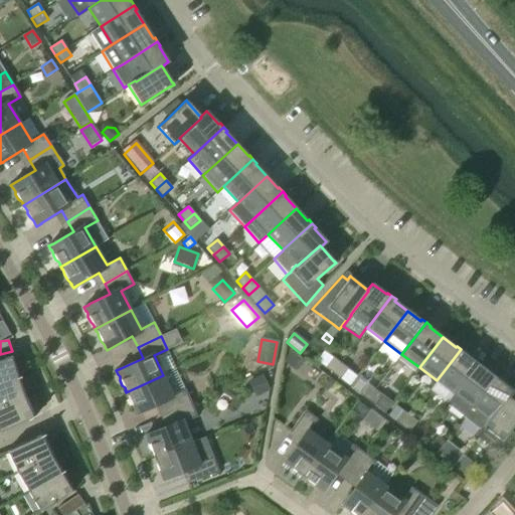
[(465,352),(461,349),(437,380),(454,394),(477,363),(464,353),(465,352)]
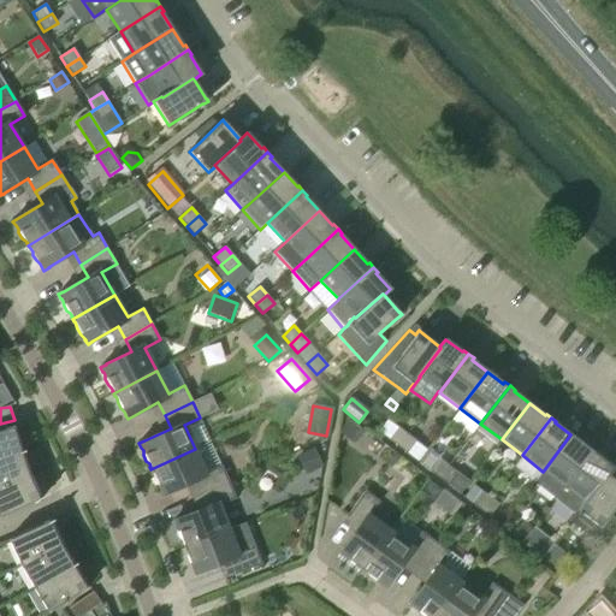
[(348,420),(338,432),(354,444),(363,431),(348,420)]
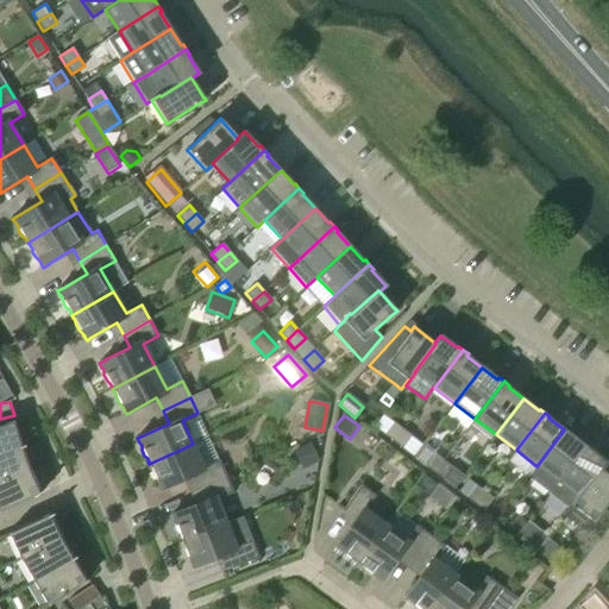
[(0,453),(25,446),(25,445),(20,446),(18,441),(22,440),(16,422),(0,426),(0,453)]
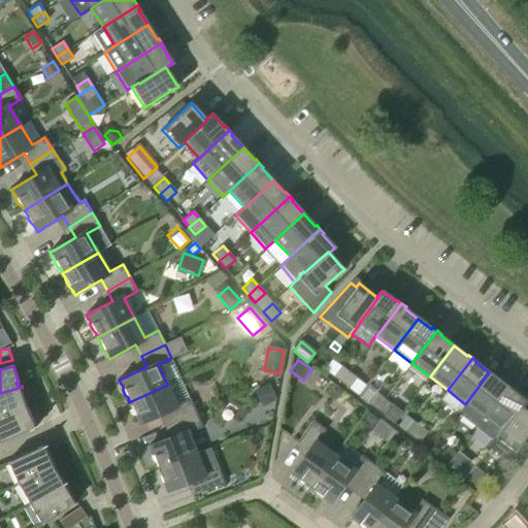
[(341,383),(350,372),(341,366),(333,377),(341,383)]
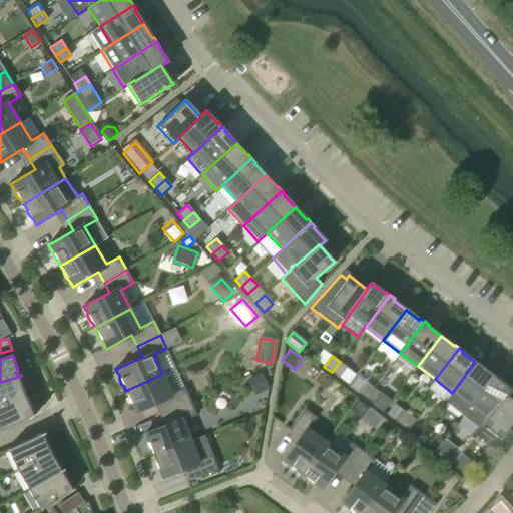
[(340,362),(332,372),(339,378),(347,367),(340,362)]
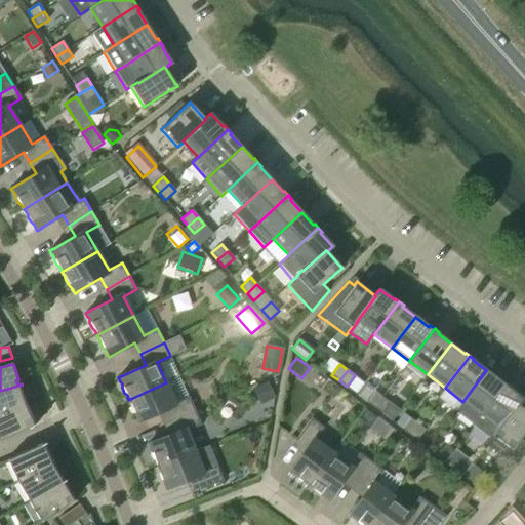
[(486,370),(462,402),(455,411),(473,425),(506,382),(500,379),(499,380),(486,370)]
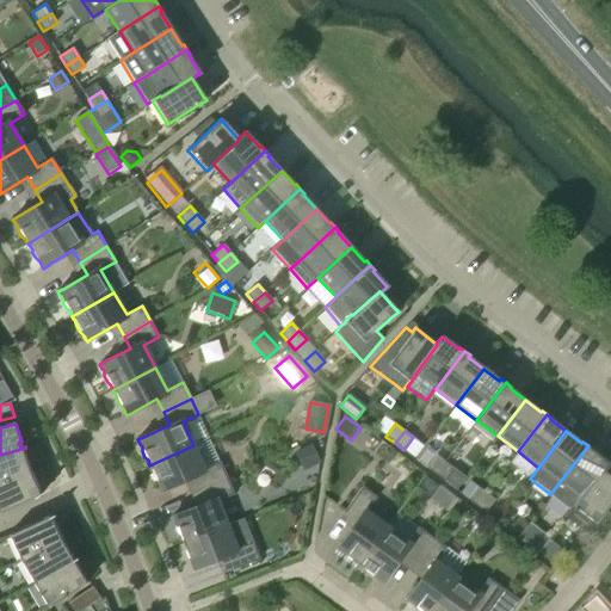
[(310,444),(294,452),(303,471),(320,463),(310,444)]
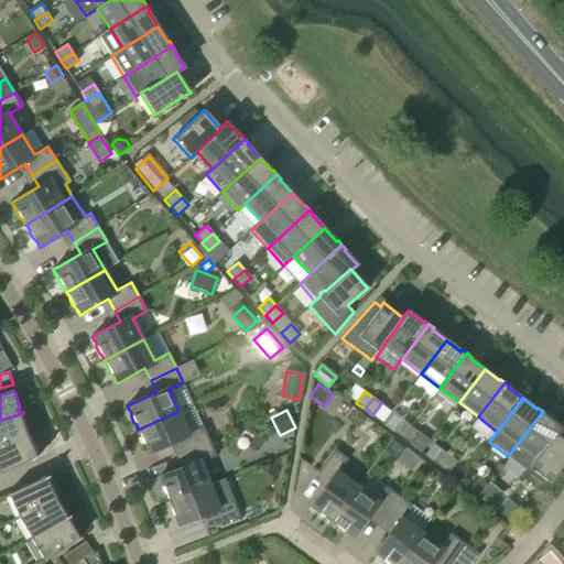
[(188,433),(179,411),(138,430),(139,432),(140,432),(141,435),(141,438),(143,444),(147,446),(148,449),(149,454),(154,452),(154,451),(179,441),(184,453),(210,441),(203,426),(188,433)]
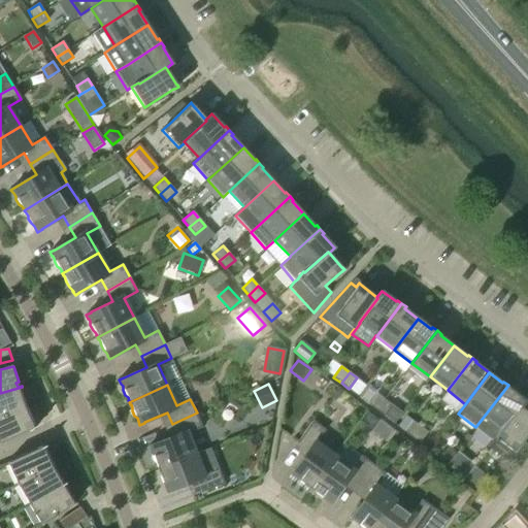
[(513,388),(508,385),(475,427),(492,439),(494,440),(496,437),(495,436),(500,430),(501,431),(520,406),(521,407),(526,400),(512,390),(513,388)]
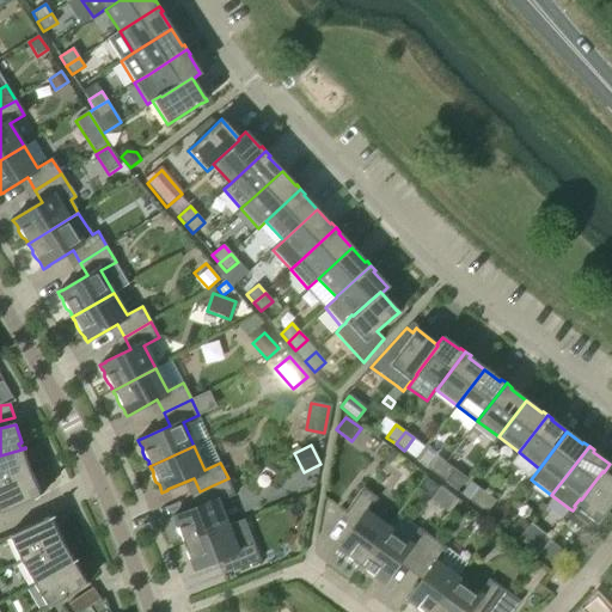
[(25,448),(0,456),(0,484),(32,471),(26,454),(23,456),(20,451),(25,448)]
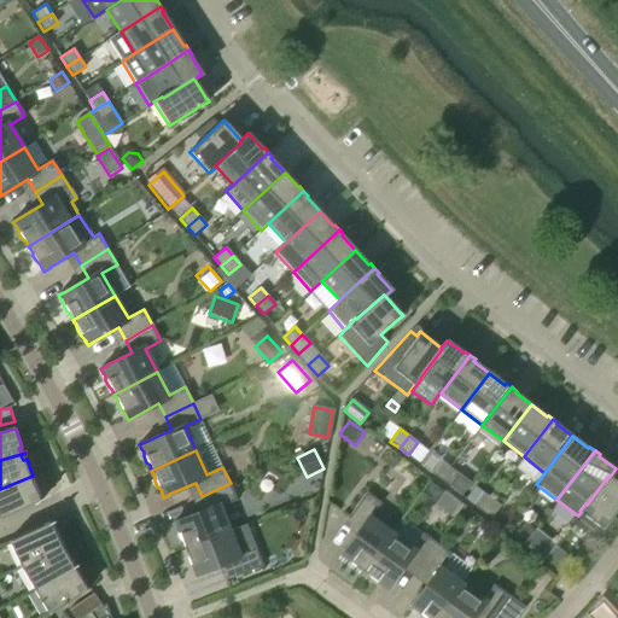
[(441,479),(450,467),(442,460),(432,473),(441,479)]
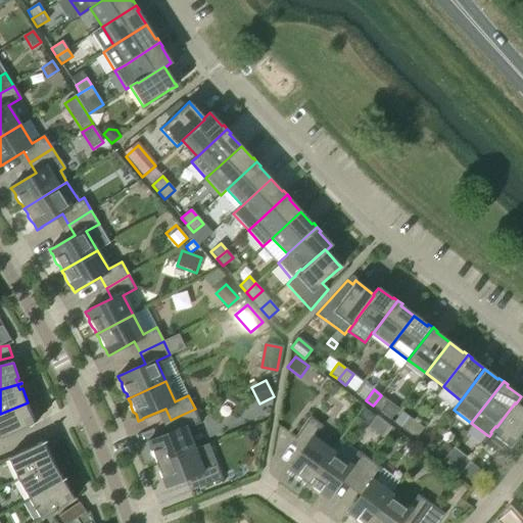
[(388,400),(381,395),(373,406),(380,412),(388,400)]
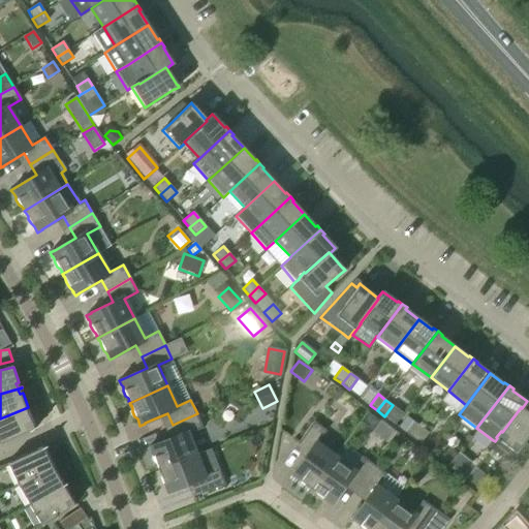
[(34,422),(28,407),(0,418),(0,444),(37,427),(37,426),(33,428),(31,424),(34,422)]
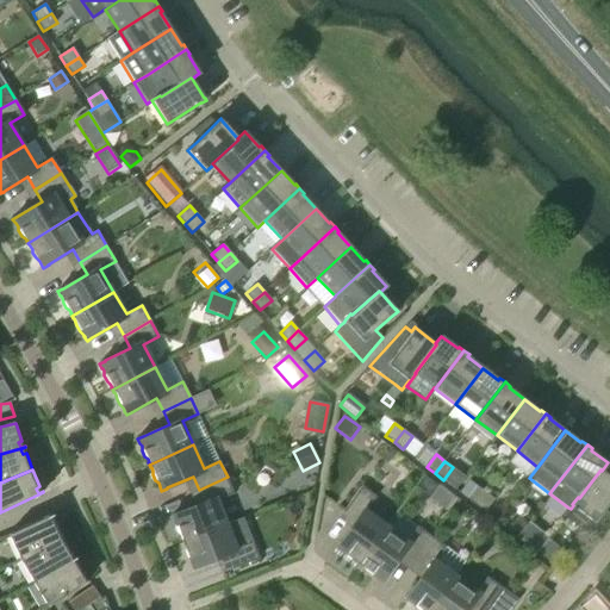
[(571,509),(568,508),(562,516),(591,537),(609,512),(604,509),(609,500),(609,477),(602,471),(601,470),(579,498),(578,497),(572,504),(573,505),(571,509)]
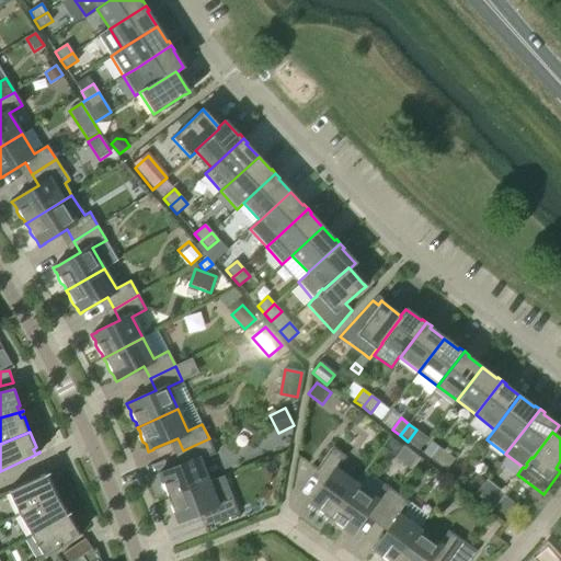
[(209,438),(183,450),(187,462),(163,472),(163,471),(158,473),(160,478),(161,481),(161,484),(163,490),(167,493),(168,496),(167,496),(168,499),(209,482),(201,460),(215,454),(209,438)]
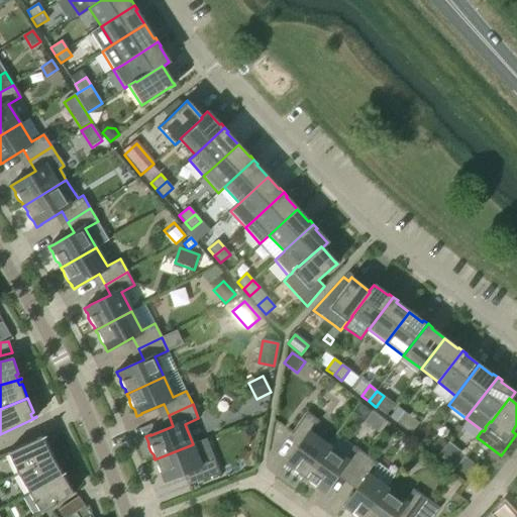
[(376,432),(385,420),(372,411),(364,422),(376,432)]
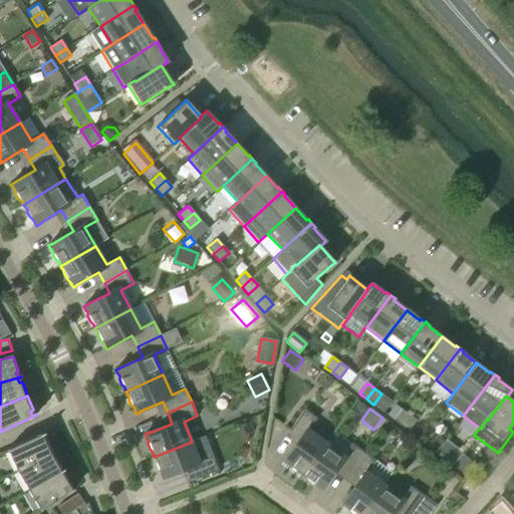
[(302,476),(326,443),(308,430),(317,419),(305,410),(290,431),(300,438),(286,458),(286,457),(283,462),(286,464),(289,466),(291,468),(295,472),(298,472),(301,474),(300,475),(302,476)]
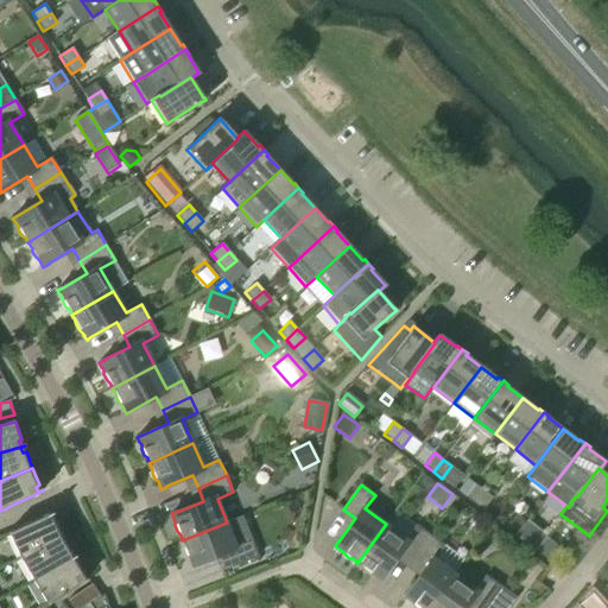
[(474,502),(483,491),(475,485),(466,496),(474,502)]
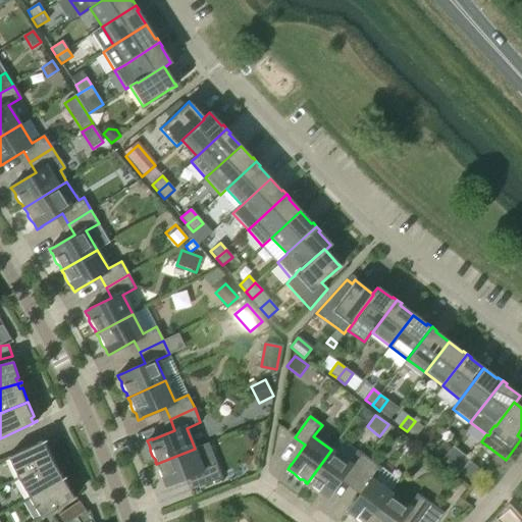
[(415,421),(407,431),(415,437),(423,427),(415,421)]
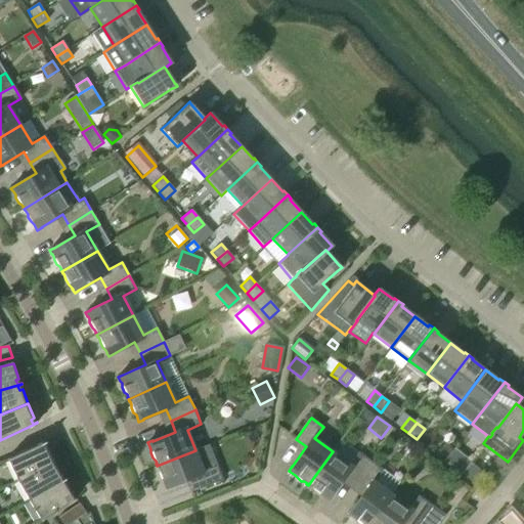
[(452,449),(445,444),(438,439),(430,450),(444,461),(452,449)]
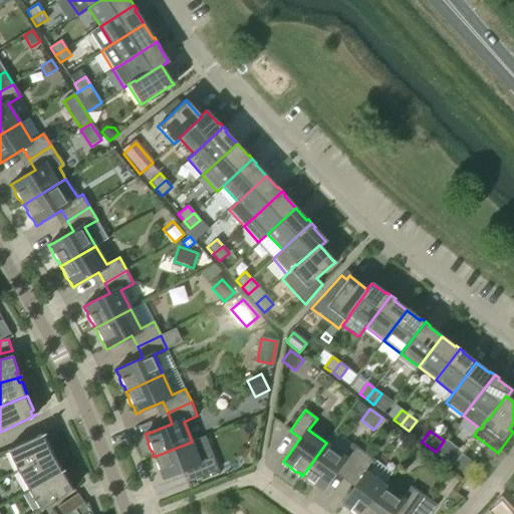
[(17,471),(53,453),(46,439),(43,441),(41,436),(45,435),(45,433),(7,451),(17,471)]
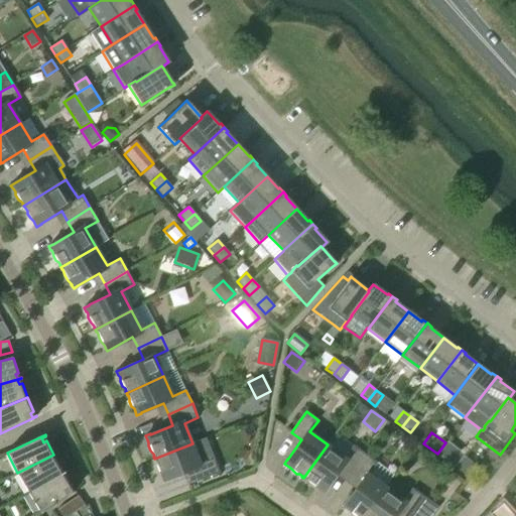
[(192,443),(154,459),(155,461),(156,464),(156,467),(158,472),(161,475),(162,477),(161,477),(163,481),(168,480),(168,479),(190,470),(195,482),(220,473),(214,459),(201,464),(192,443)]
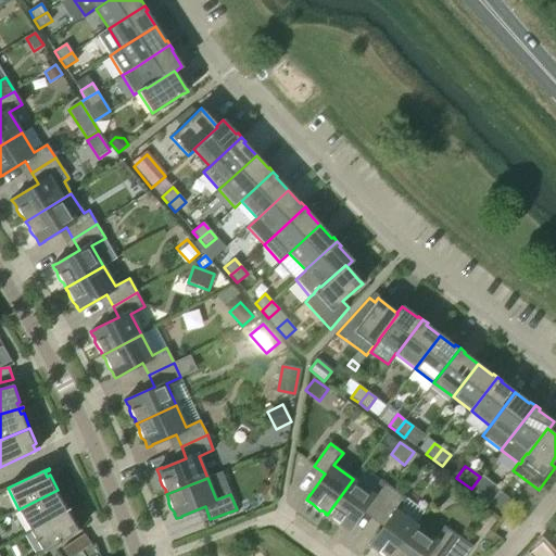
[(373,493),(353,479),(327,515),(329,516),(332,518),(335,521),(339,525),(342,526),(345,527),(344,528),(349,530),(352,526),(367,504),(377,513),(394,490),(381,480),(373,493)]
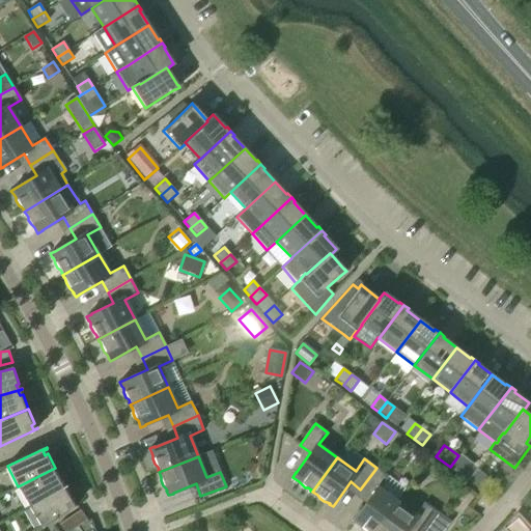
[(62,481),(55,468),(18,486),(29,507),(66,485),(62,487),(60,483),(62,481)]
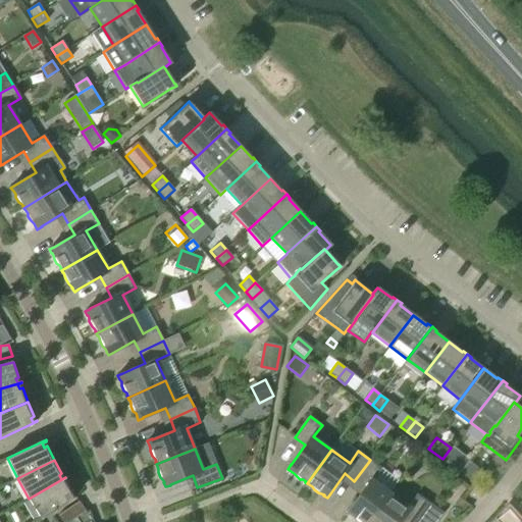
[(370,460),(354,481),(364,488),(350,508),(347,512),(350,514),(351,514),(353,516),(355,519),(359,521),(369,521),(390,492),(373,480),(381,468),(370,460)]
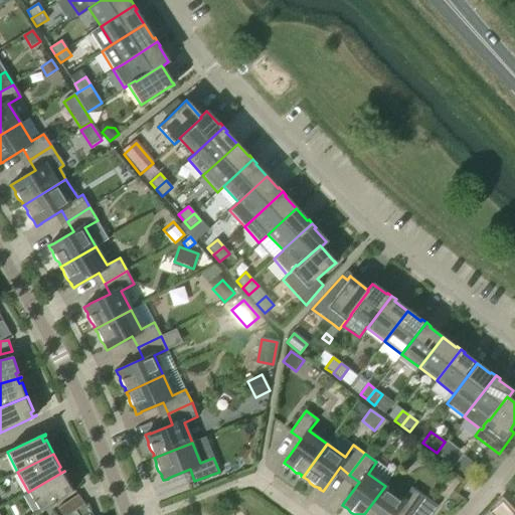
[(64,472),(64,471),(28,492),(40,512),(74,490),(66,476),(63,478),(61,474),(64,472)]
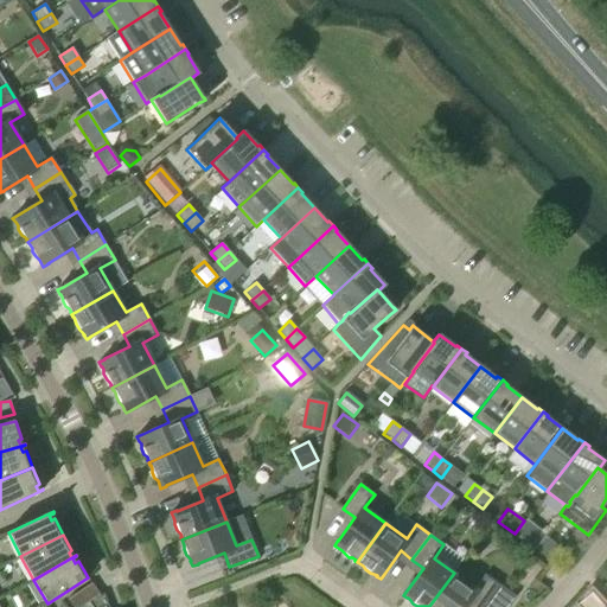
[(475,588),(454,573),(429,606),(465,606),(470,601),(478,606),(508,606),(516,596),(485,574),(475,588)]
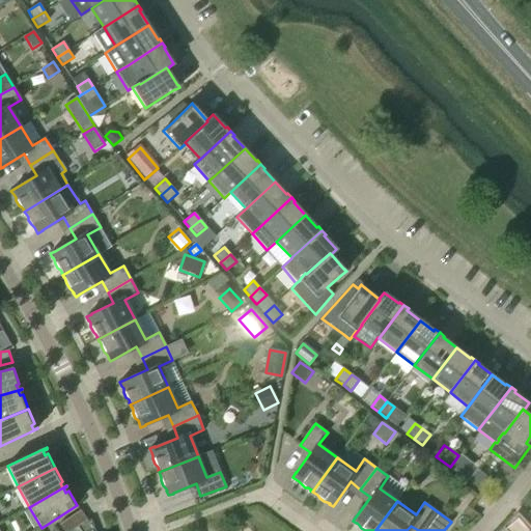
[(72,530),(87,521),(87,520),(80,510),(60,524),(63,530),(72,530)]
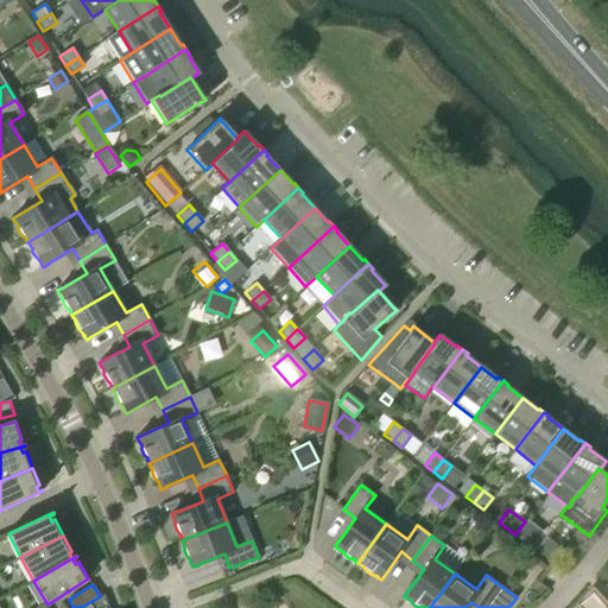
[(590,607),(607,607),(597,595),(587,605),(590,607)]
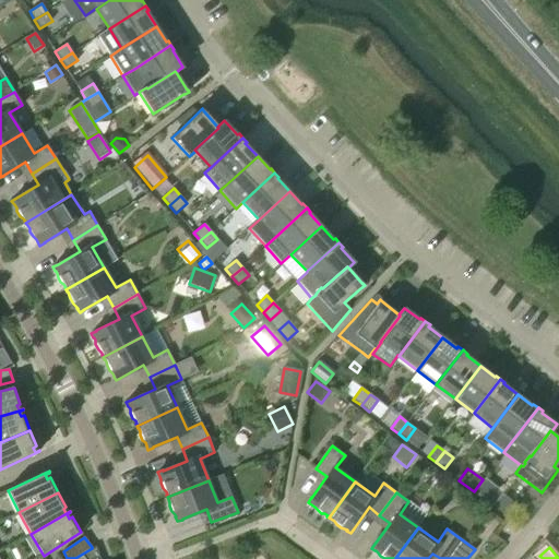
All buildings are outlined.
